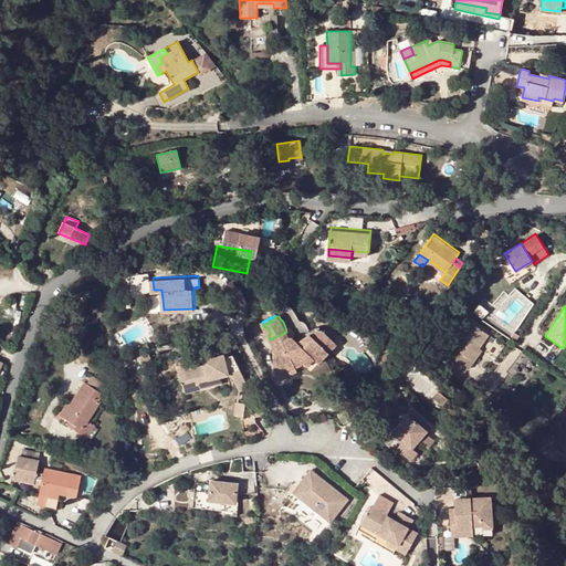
[(471,359),(479,348),(488,334),(467,320),(450,345),(461,353),(456,360),(469,369),(473,360),(471,359)]
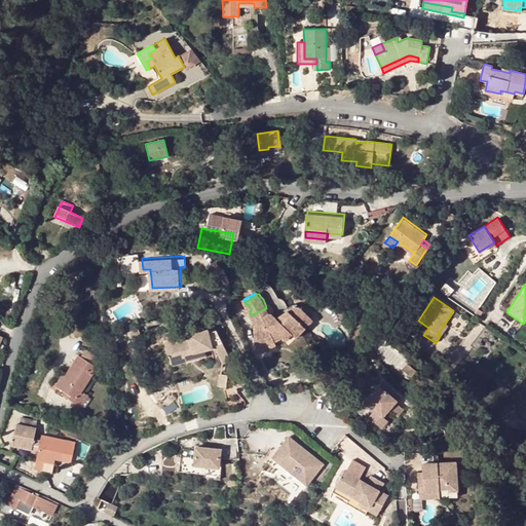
[(272,314),(270,313),(263,316),(265,322),(265,323),(264,325),(264,326),(264,328),(255,333),(260,348),(261,351),(268,348),(266,345),(274,341),(277,340),(284,336),(290,331),(294,336),(300,331),(304,332),(307,329),(314,322),(308,314),(305,310),(303,308),(300,306),(299,306),(297,306),(293,308),(291,310),(278,317),(275,315),(272,314)]
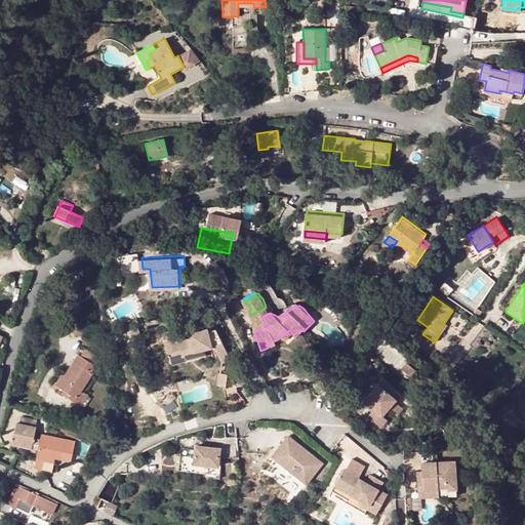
[(254,328),(254,332),(264,327),(264,325),(264,324),(265,322),(265,321),(263,316),(270,313),(266,308),(251,315),(253,318),(254,321),(254,324),(254,328)]
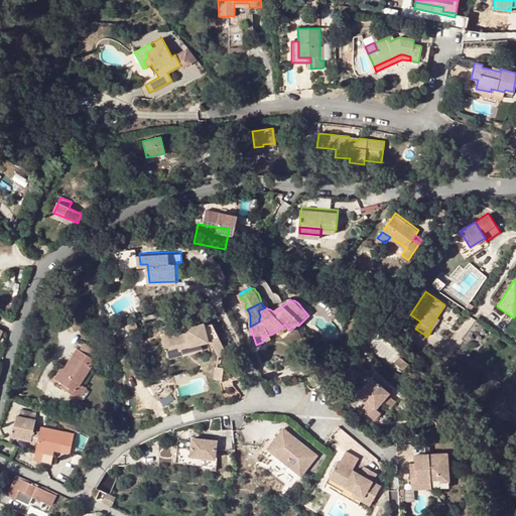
[(400,311),(392,323),(402,330),(410,318),(400,311)]
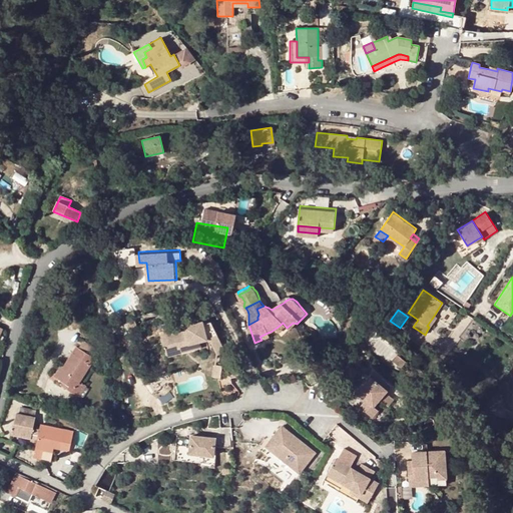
[(427,326),(429,327),(436,317),(434,316),(427,326)]
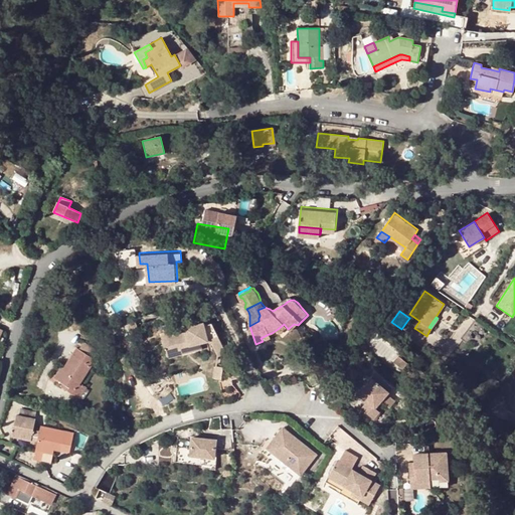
[(218,354),(226,351),(213,325),(203,327),(202,324),(186,329),(186,333),(179,335),(175,331),(167,333),(169,343),(164,345),(167,356),(183,352),(181,345),(189,342),(190,344),(201,341),(211,339),(218,354)]
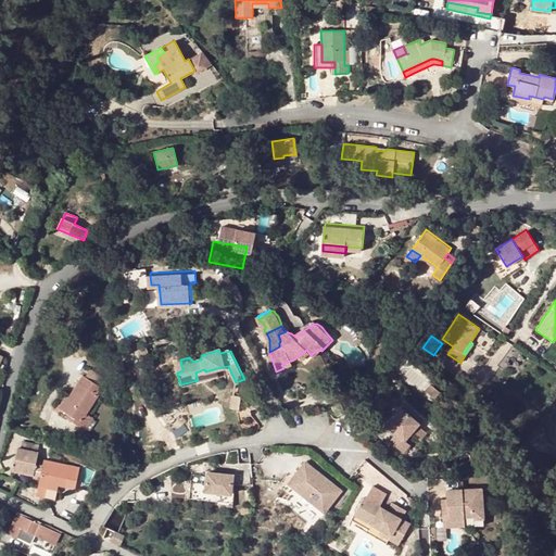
[(218,376),(217,368),(205,371),(204,369),(196,373),(198,380),(218,376)]
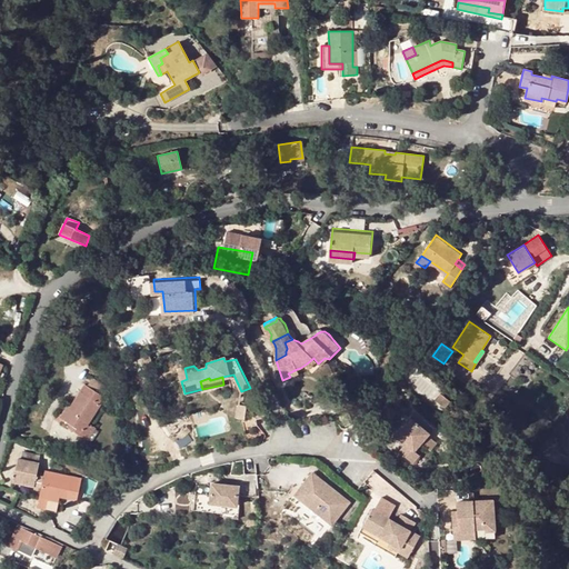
[(87,385),(85,383),(70,406),(62,418),(65,419),(69,422),(67,425),(88,439),(95,427),(96,427),(91,423),(90,423),(87,421),(105,396),(109,389),(91,378),(87,385)]
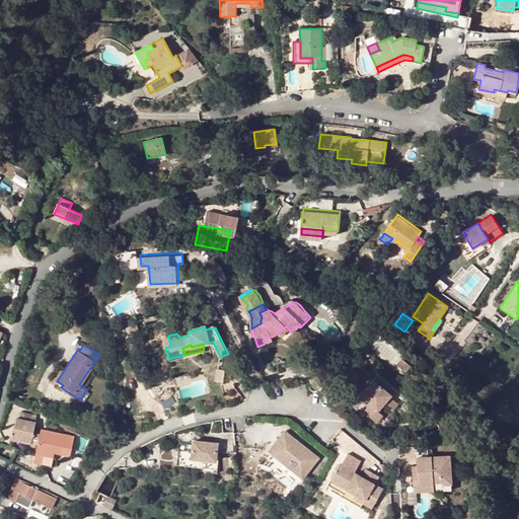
[(238,363),(226,365),(229,382),(241,380),(238,363)]
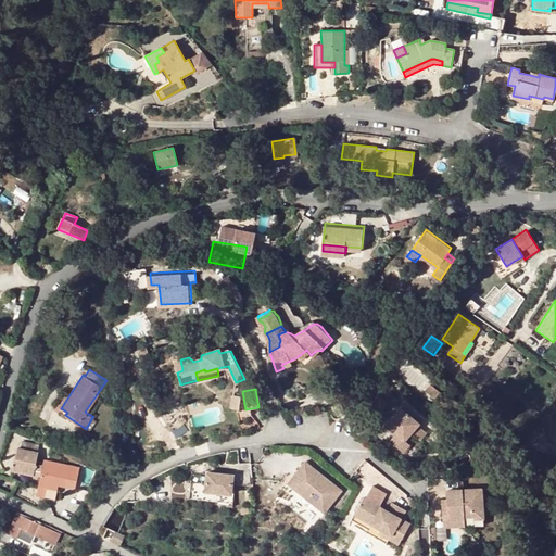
[(240,409),(242,395),(235,393),(231,407),(240,409)]
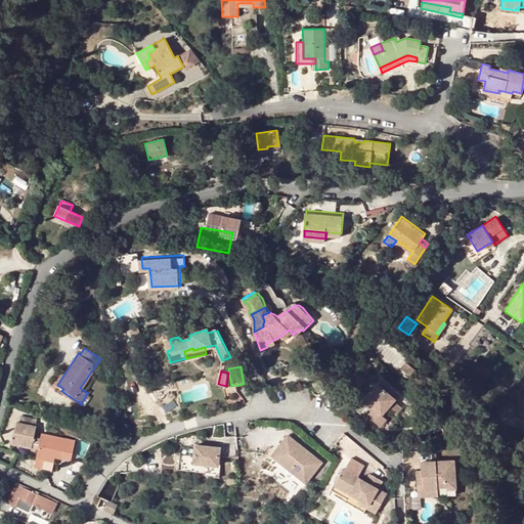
[(54,383),(57,385),(64,374),(61,372),(54,383)]
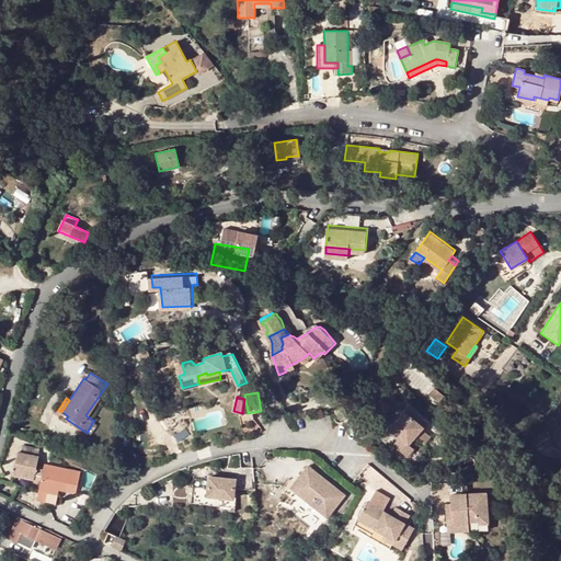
[(407,404),(388,427),(399,436),(392,444),(407,455),(412,447),(408,443),(414,434),(423,442),(430,435),(420,427),(425,420),(407,404)]
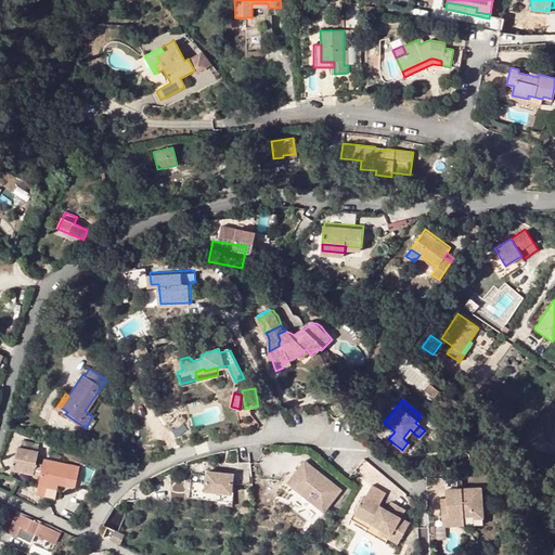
[(92,416),(86,428),(89,430),(97,418),(92,416)]
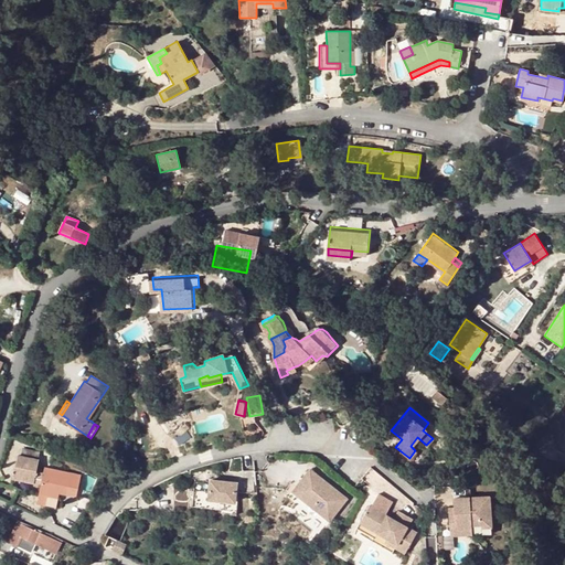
[(23,448),(22,456),(39,459),(40,451),(23,448)]
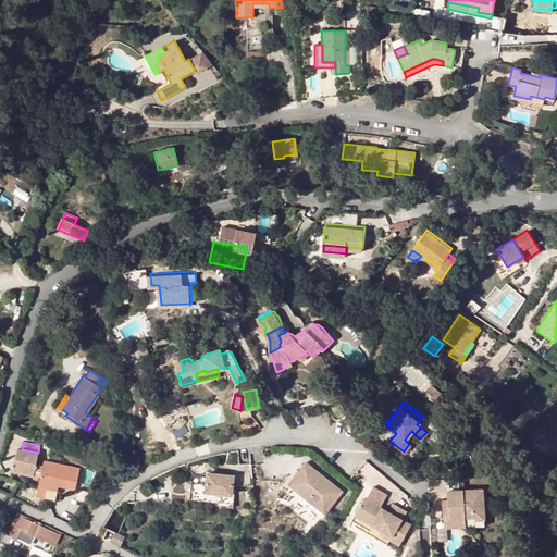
[(36,463),(38,453),(22,449),(17,448),(13,470),(34,473),(36,463)]
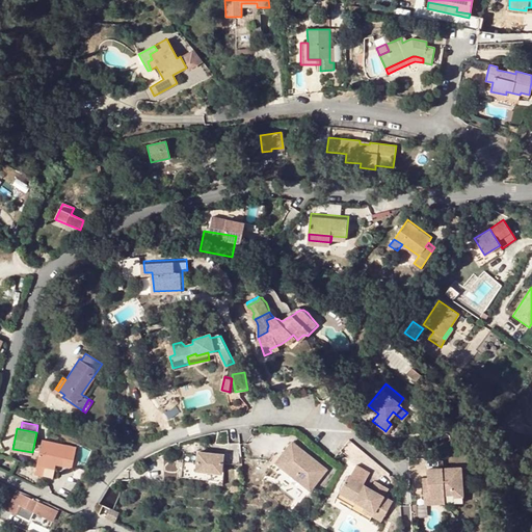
[(41,445),(38,454),(36,463),(50,467),(51,461),(56,462),(63,463),(68,444),(43,439),(41,445)]
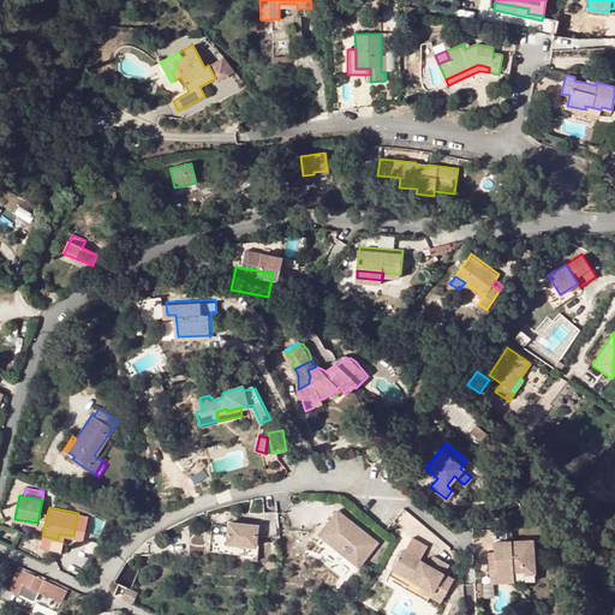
[(352,523),(335,511),(316,536),(357,567),(377,542),(358,527),(354,532),(348,527),(352,523)]
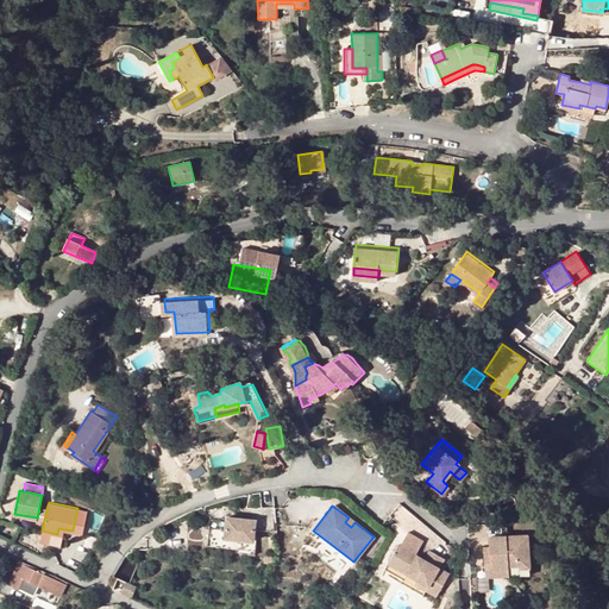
[(37,518),(44,520),(46,509),(39,507),(37,518)]
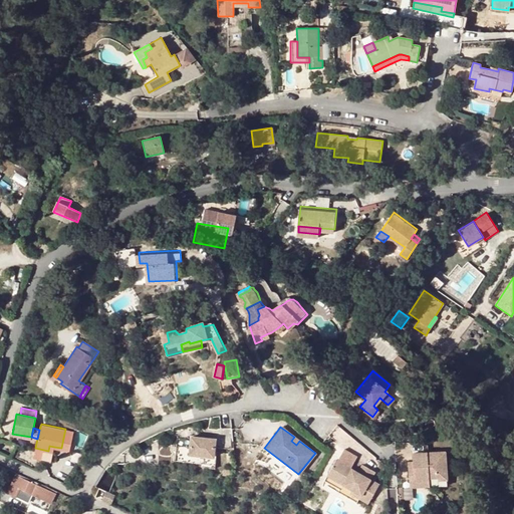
[(29,447),(31,437),(12,434),(10,442),(29,447)]
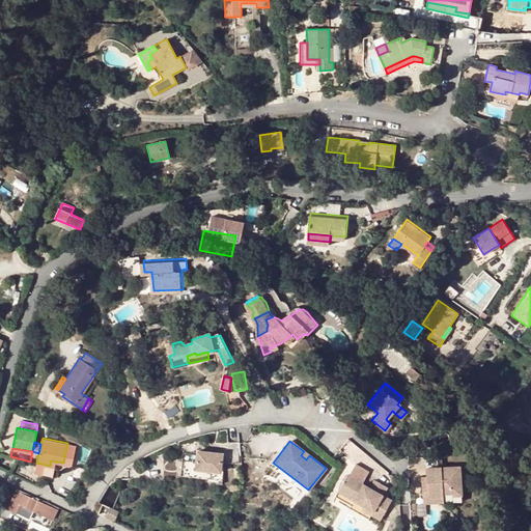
[(224,451),(197,448),(197,451),(196,467),(222,469),(224,451)]
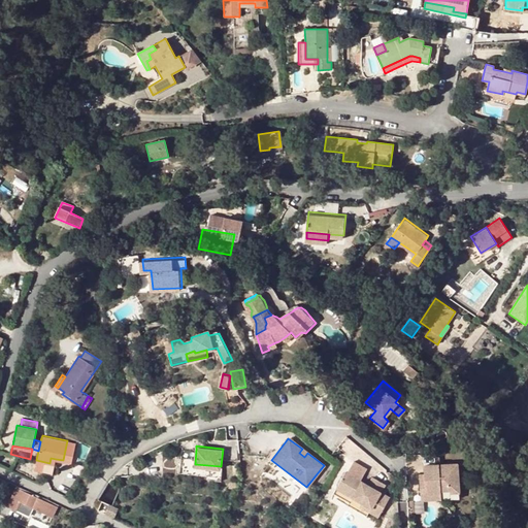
[(353,458),(345,471),(357,477),(359,479),(366,465),(353,458)]
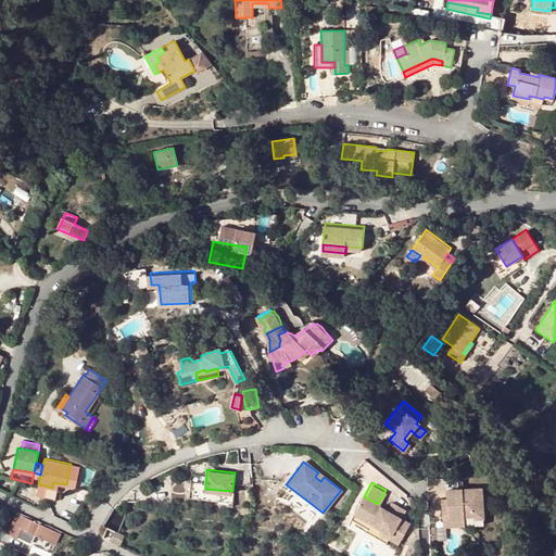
[(442,506),(443,520),(464,519),(465,516),(474,515),(483,514),(481,487),(446,490),(446,498),(447,505),(442,506)]
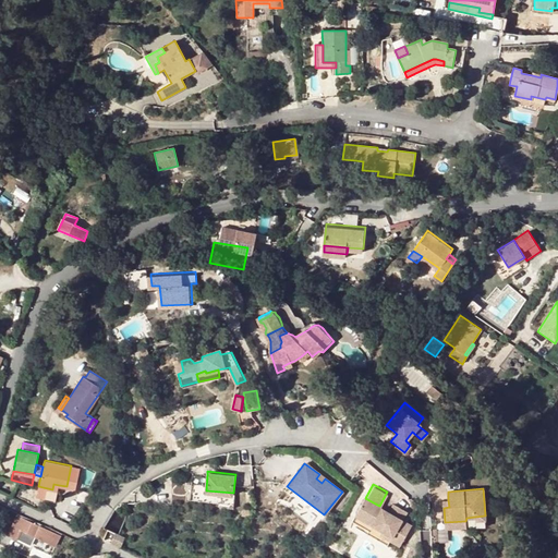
[(393,502),(388,511),(386,516),(379,512),(381,508),(379,506),(377,505),(365,498),(364,497),(355,511),(372,521),(371,524),(391,536),(390,540),(399,544),(401,540),(411,523),(402,519),(407,510),(393,502)]
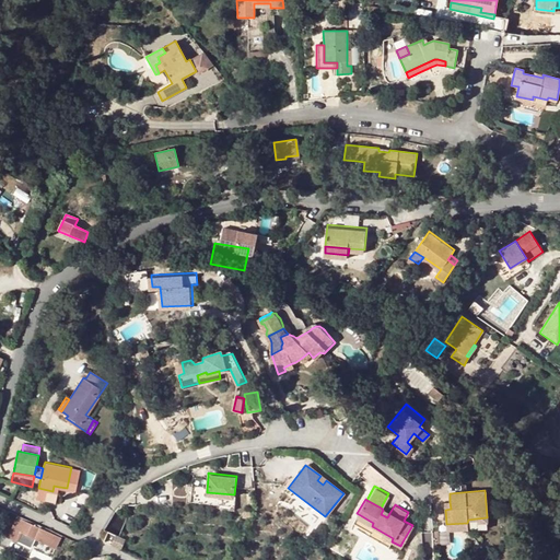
[(373,523),(357,513),(356,516),(372,526),(373,523)]
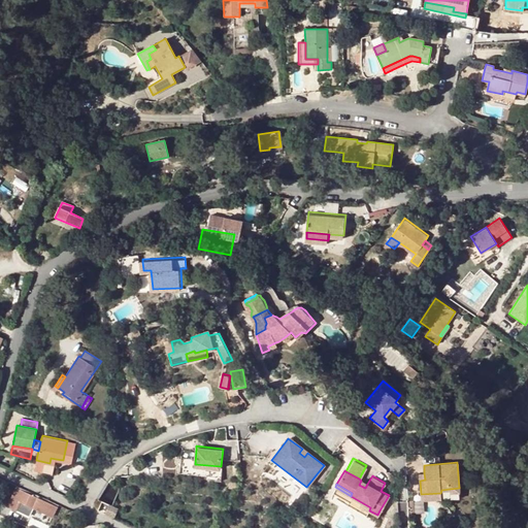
[(47,501),(48,499),(45,498),(38,494),(37,496),(17,487),(7,505),(17,509),(21,500),(44,512),(42,517),(53,523),(59,510),(56,508),(57,505),(47,501)]
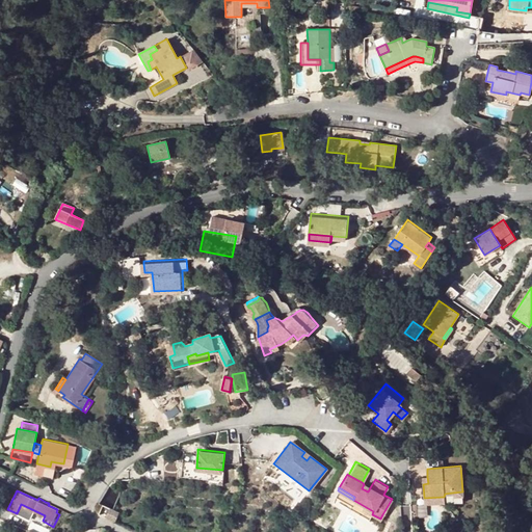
[(373,511),(353,500),(348,508),(356,513),(369,520),(372,514),(373,511)]
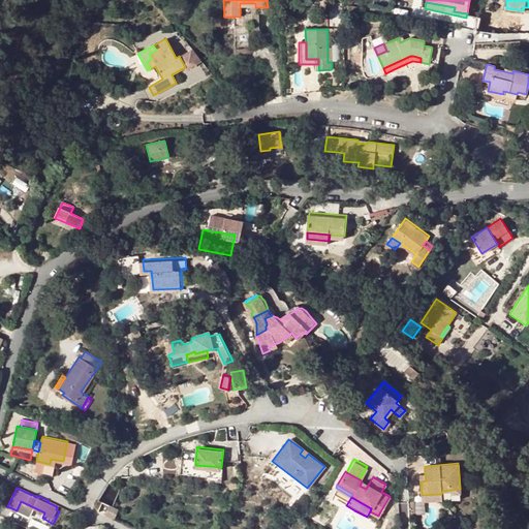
[(96,499),(92,508),(113,518),(116,508),(113,506),(96,499)]
